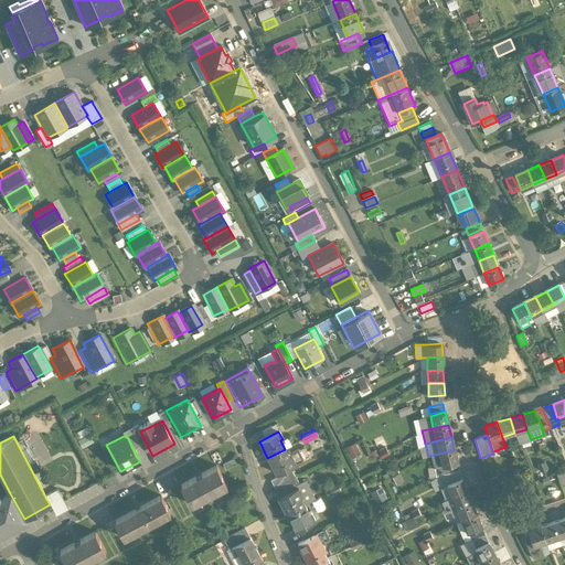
[(348,447),(354,457),(362,452),(356,441),(348,447)]
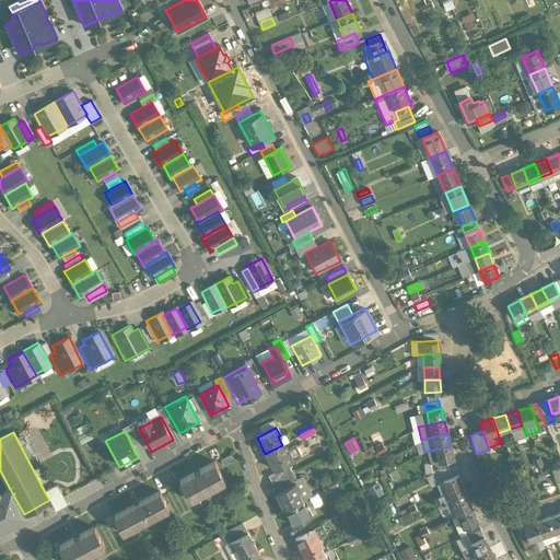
[(282,445),(265,454),(273,469),(301,456),(295,445),(287,450),(286,446),(283,447),(282,445)]
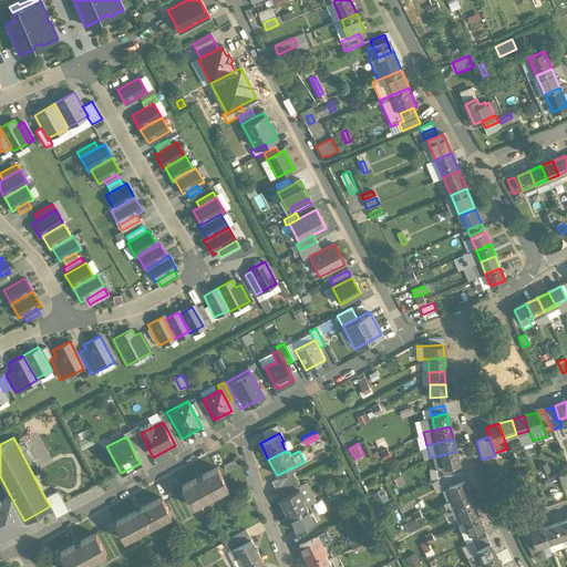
[(455,452),(441,455),(443,467),(459,464),(455,452)]
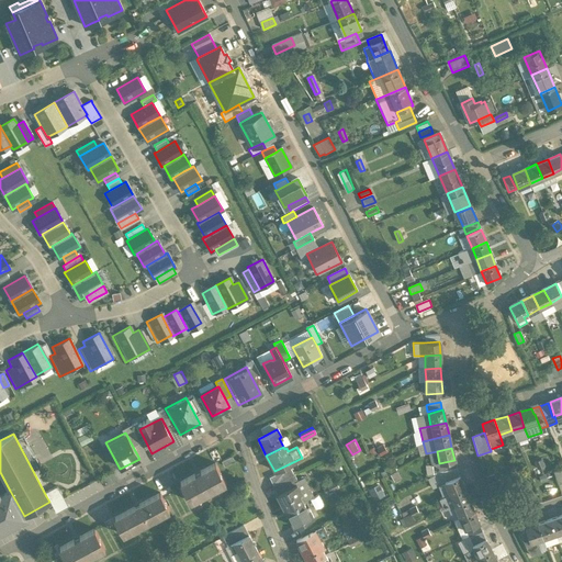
[(214,464),(179,483),(190,502),(224,483),(214,464)]
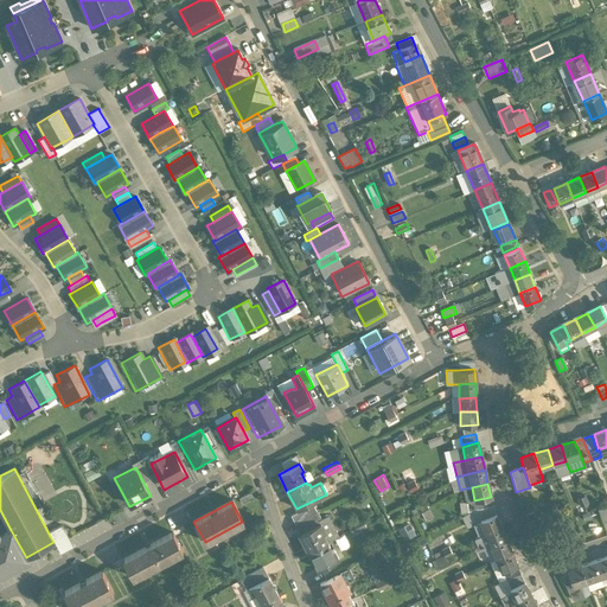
[(312,504),(291,516),(294,523),(317,512),(312,504)]
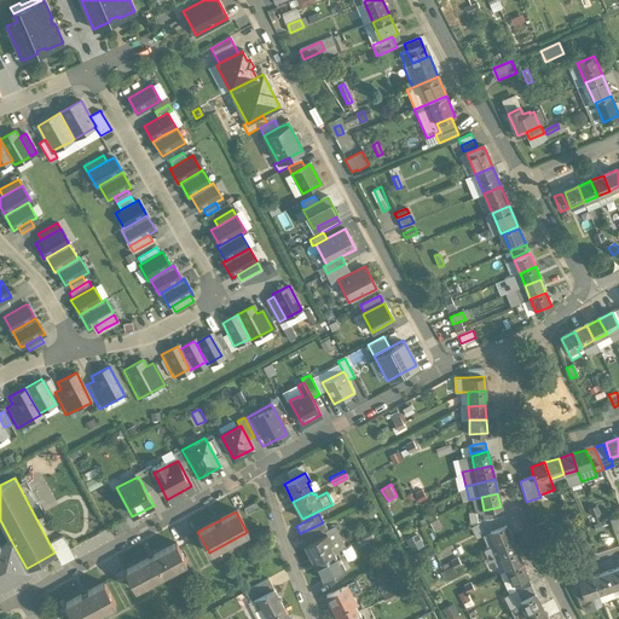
[(504,525),(489,531),(495,544),(510,538),(504,525)]
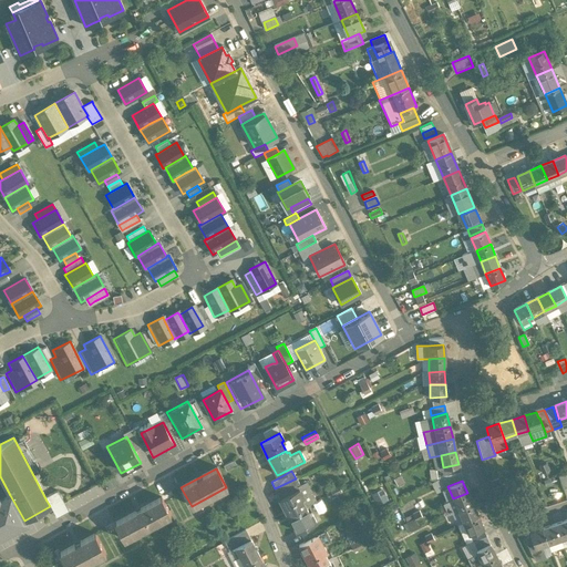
[(508,483),(496,487),(498,495),(511,492),(508,483)]
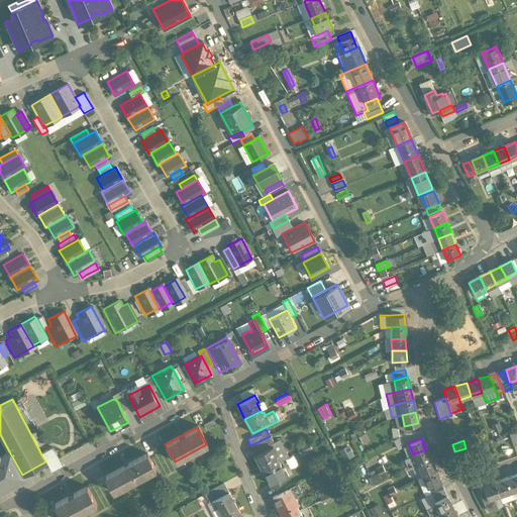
[(308,443),(296,449),(298,452),(309,446),(308,443)]
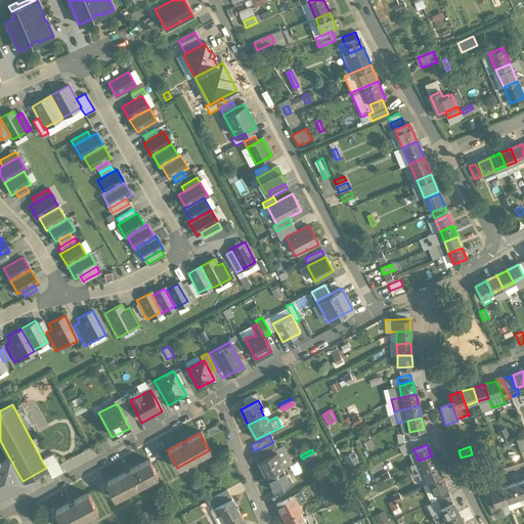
[(275,452),(258,462),(265,477),(281,469),(277,461),(279,460),(275,452)]
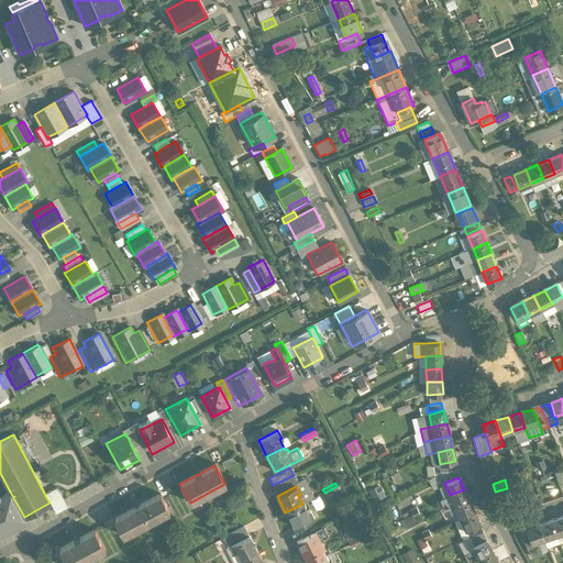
[(337,486),(324,493),(326,496),(339,489),(337,486)]
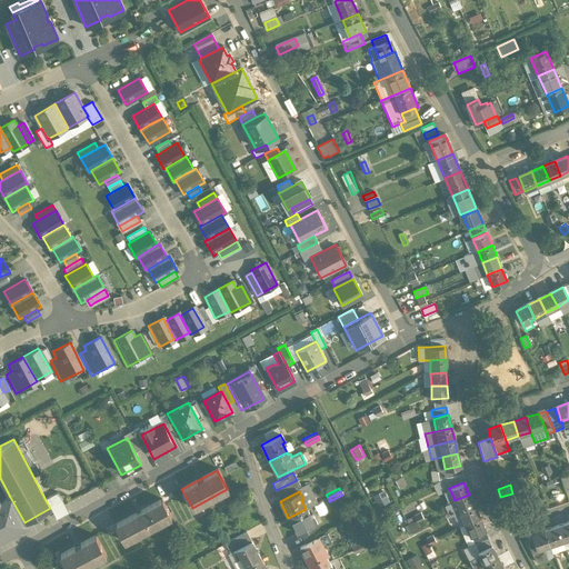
[(469,495),(455,500),(460,512),(475,506),(469,495)]
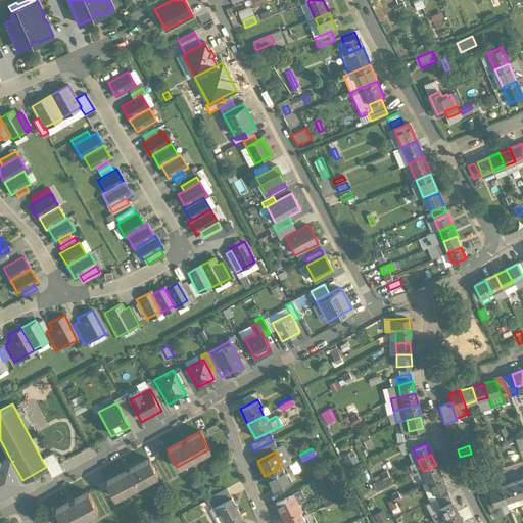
[(0,495),(25,483),(22,480),(9,457),(0,462),(0,495)]
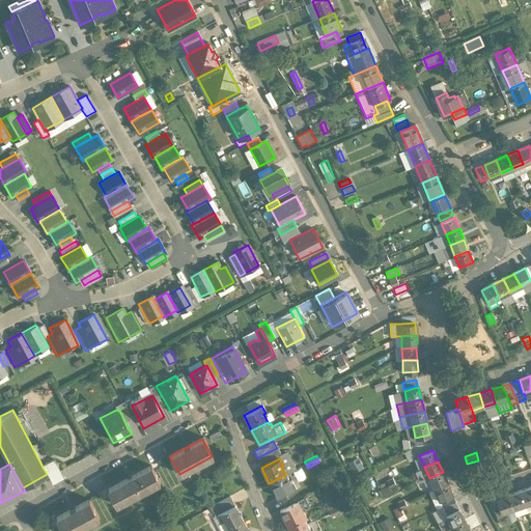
[(150,467),(107,490),(115,505),(159,481),(150,467)]
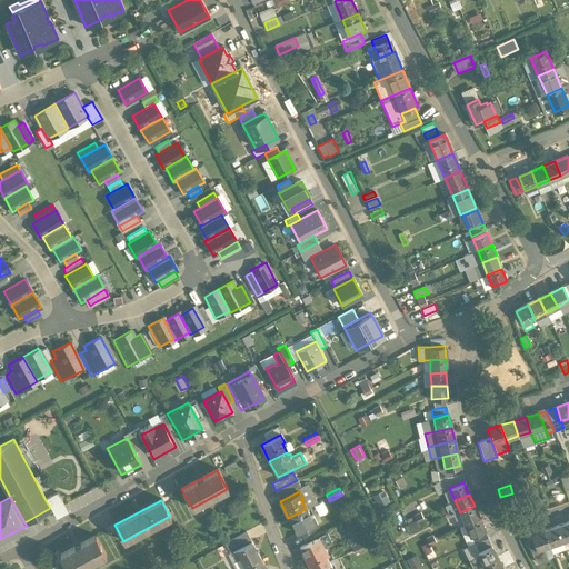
[(475,506),(460,512),(465,525),(479,518),(475,506)]
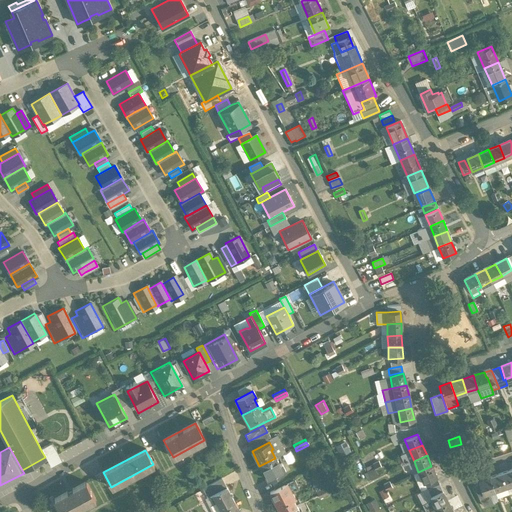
[(275,458),(259,466),(267,480),(285,471),(281,464),(279,465),(275,458)]
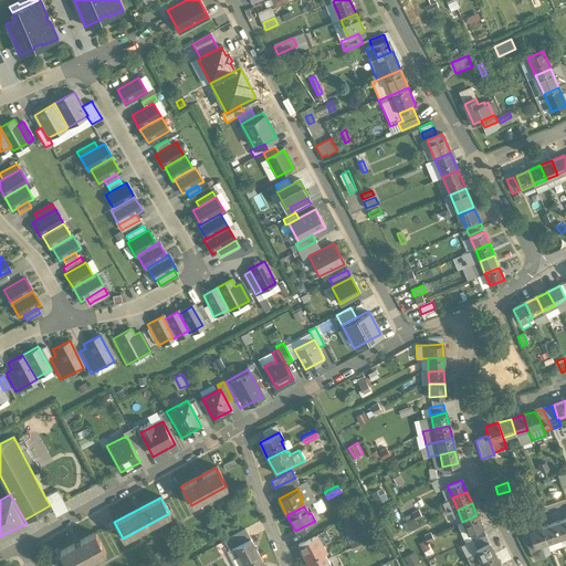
[(477,515),(462,522),(468,534),(469,533),(481,527),(482,527),(477,515)]
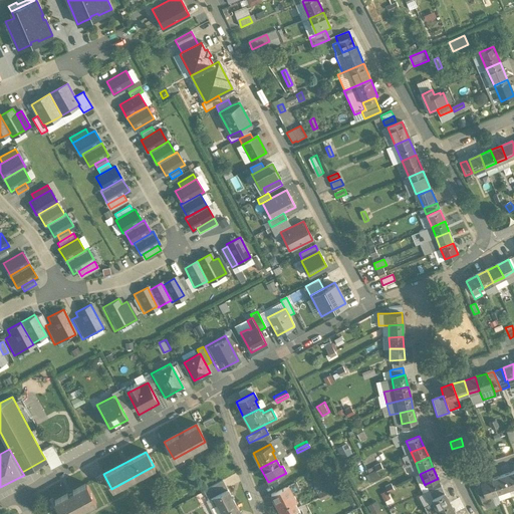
[(513,473),(513,472),(502,475),(507,489),(513,486),(513,473)]
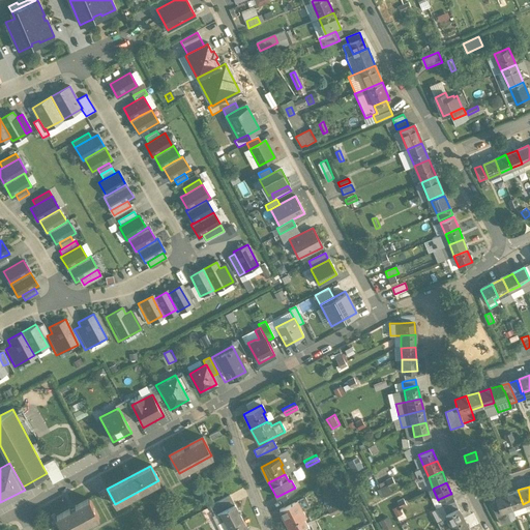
[(518,490),(506,494),(511,507),(523,504),(518,490)]
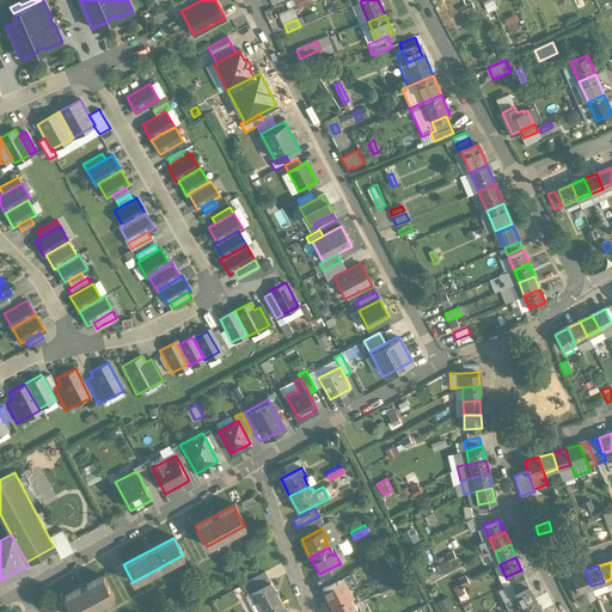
[(520,570),(507,576),(510,585),(524,579),(520,570)]
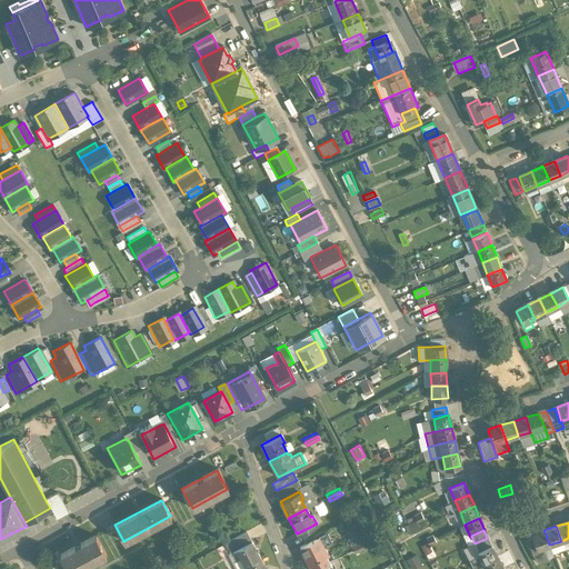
[(543,530),(531,535),(532,537),(529,538),(528,539),(527,541),(527,543),(537,562),(547,559),(543,549),(540,550),(540,548),(549,545),(543,530)]
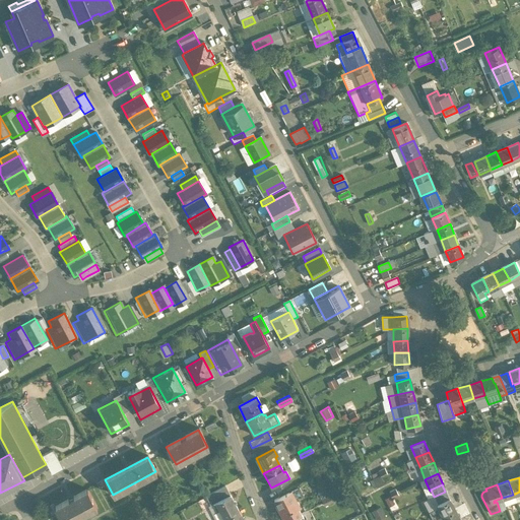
[(299,488),(273,501),(282,519),(289,519),(301,515),(297,508),(299,507),(296,500),(303,496),(299,488)]
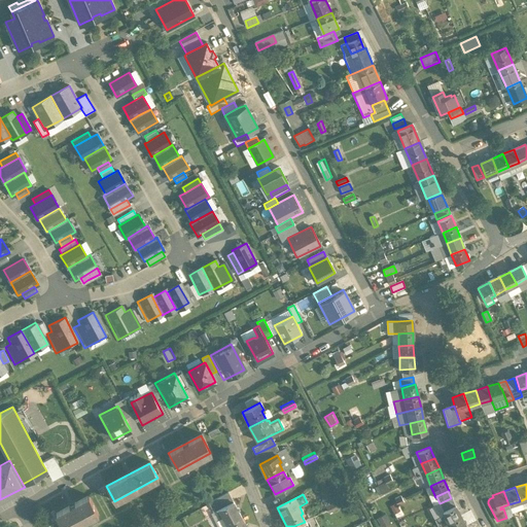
[(88,496),(55,514),(62,526),(73,526),(98,514),(88,496)]
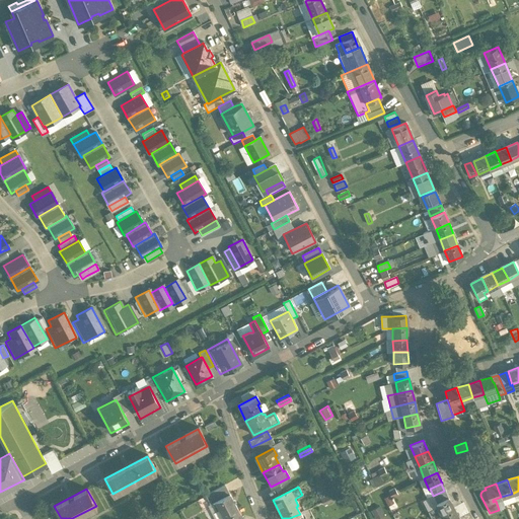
[(444,491),(433,496),(436,504),(447,498),(444,491)]
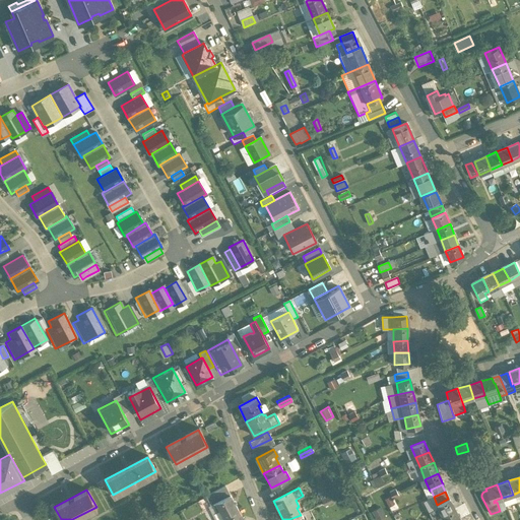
[(332,495),(320,501),(322,504),(334,498),(332,495)]
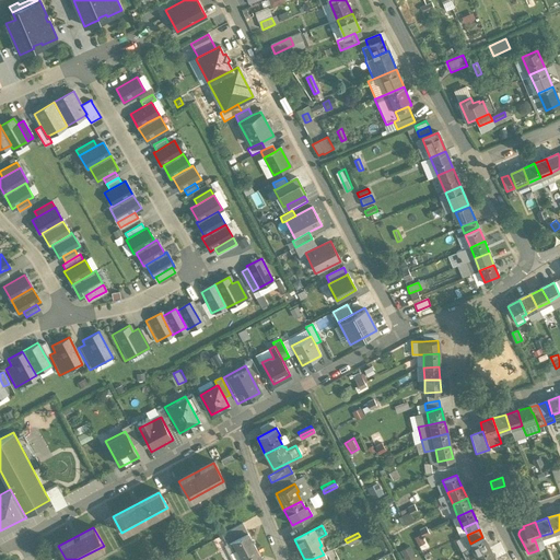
[(256,551),(247,534),(232,541),(241,559),(256,551)]
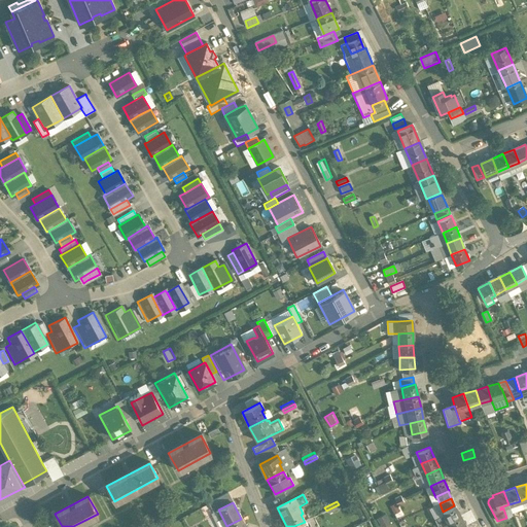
[(339,504),(326,511),(328,514),(340,507),(339,504)]
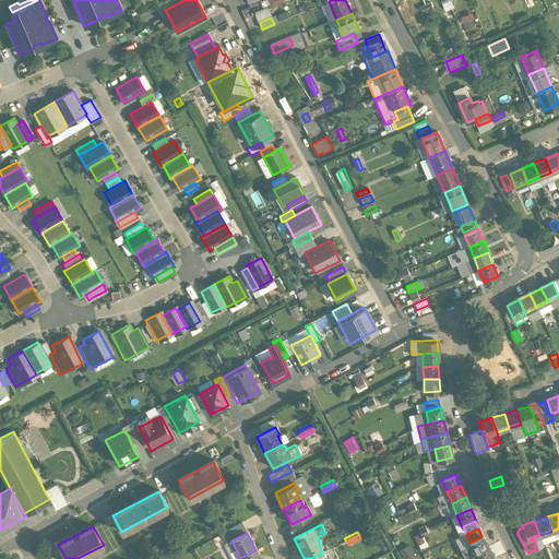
[(470,543),(468,543),(470,546),(461,551),(464,558),(465,558),(475,555),(488,547),(483,536),(470,543)]
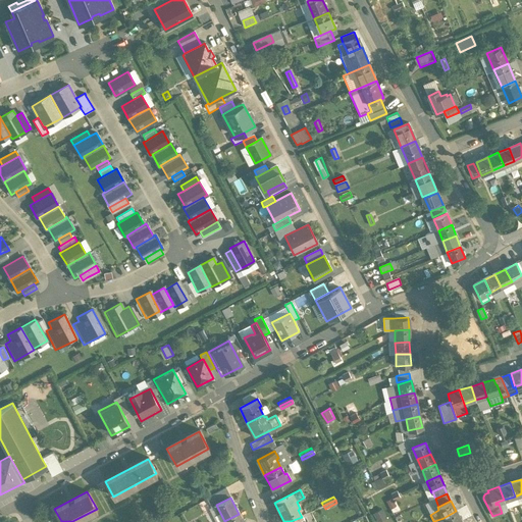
[(384,509),(375,513),(378,521),(380,521),(388,518),(384,509)]
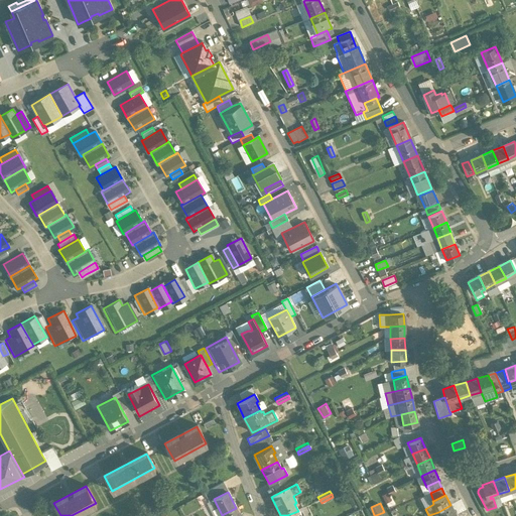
[(450,505),(438,512),(439,515),(456,515),(457,515),(450,505)]
